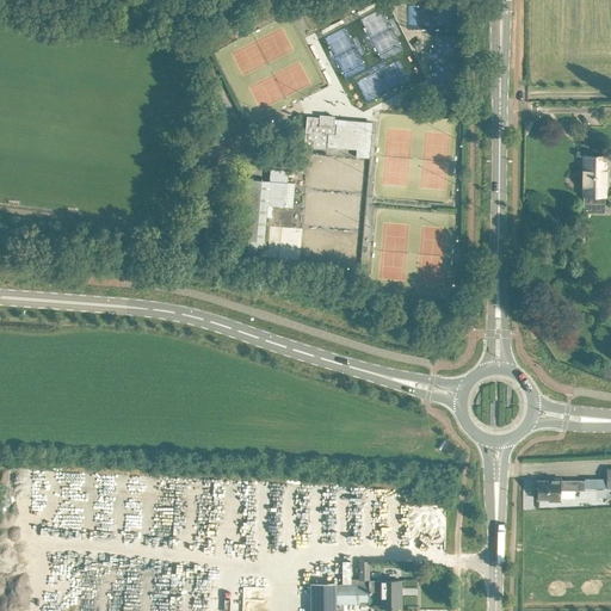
[(455,80),(455,65),(434,65),(434,80),(455,80)]
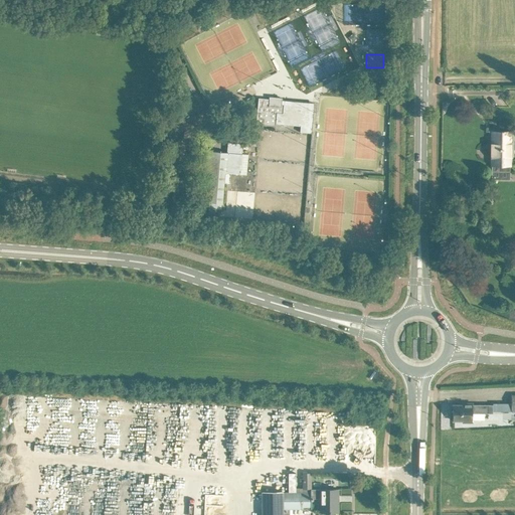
[(285,98),(261,96),(258,123),(277,124),(277,123),(302,125),(304,105),(285,104),(285,98)]
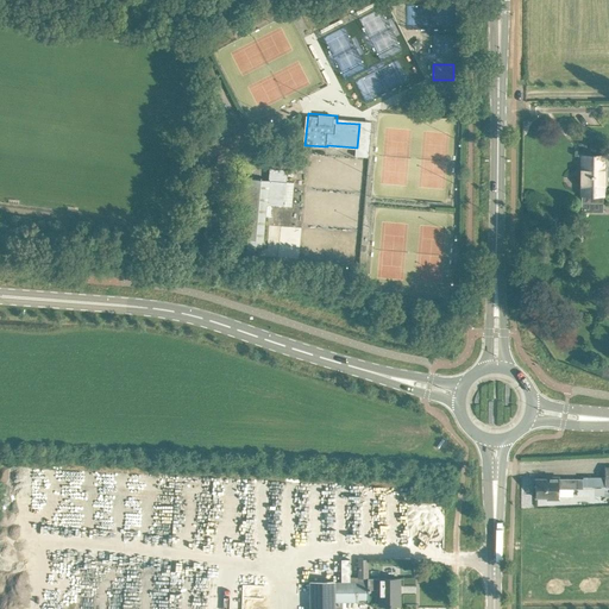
[(582,195),(582,201),(591,201),(602,201),(602,194),(602,176),(608,176),(608,156),(595,156),(583,156),(582,195)]
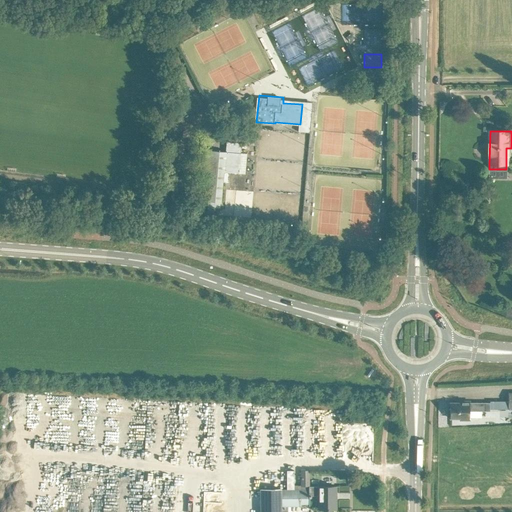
[(242,141),(228,140),(226,151),(204,150),(200,200),(221,202),(223,182),(228,182),(229,172),(239,173),(242,141)]
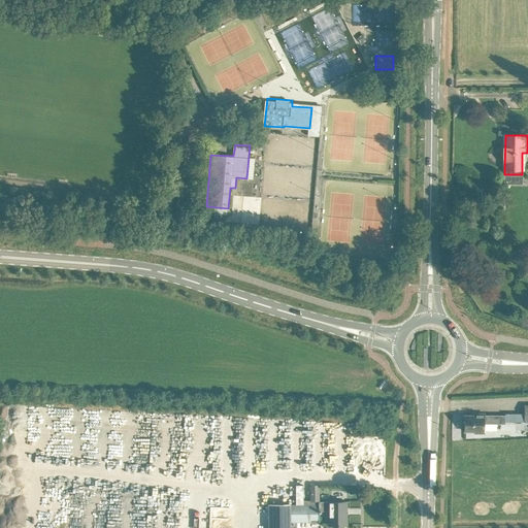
[(489,424),(500,424),(505,424),(505,415),(485,415),(485,414),(473,414),(473,416),(464,416),(464,422),(462,422),(462,429),(464,429),(464,431),(474,431),(474,433),(484,433),(484,422),(490,422),(489,424)]
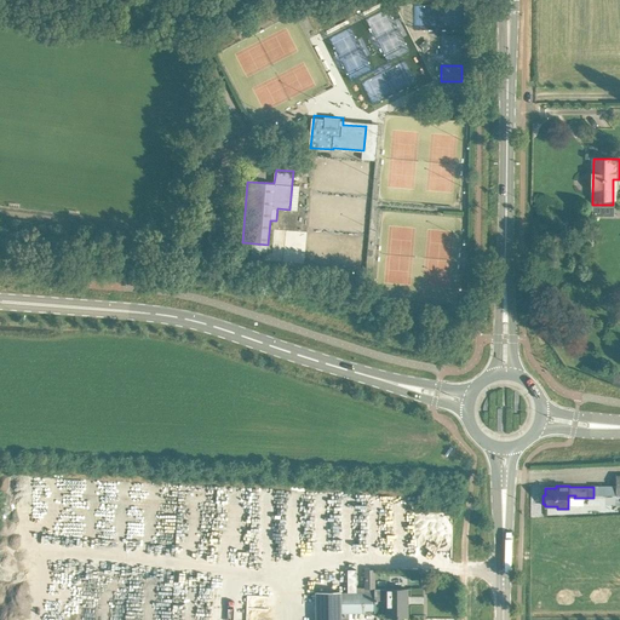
[(407,589),(374,589),(375,600),(386,600),(386,616),(407,616),(407,589)]
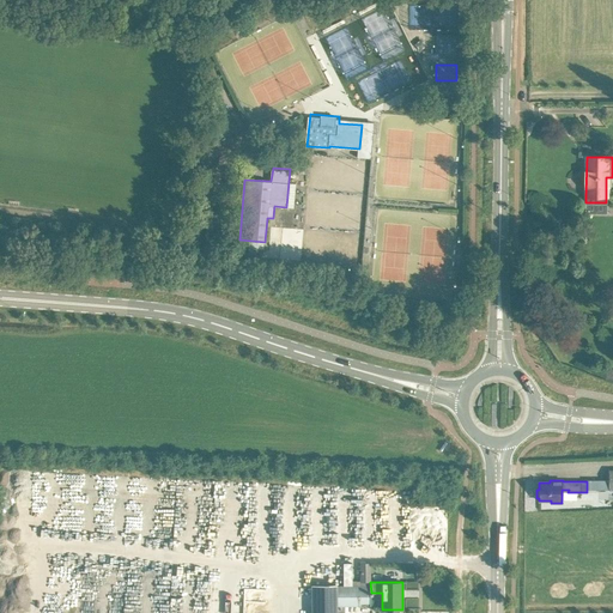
[(370,584),(311,586),(311,612),(337,612),(337,606),(371,606),(371,595),(372,595),(372,593),(370,593),(370,584)]
